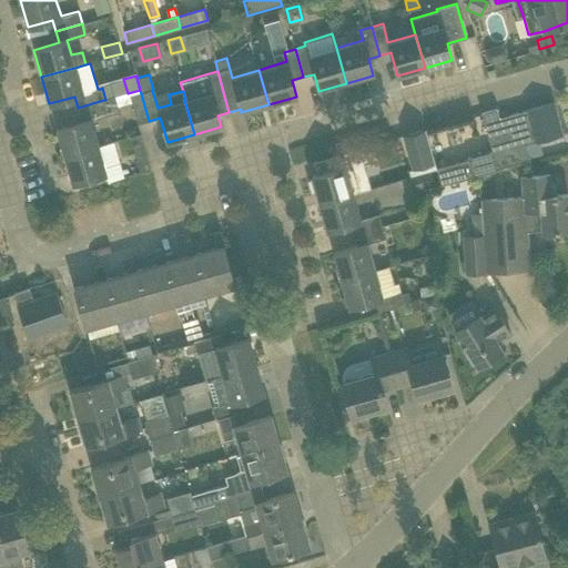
[(138,124),(149,121),(141,93),(129,97),(138,124)]
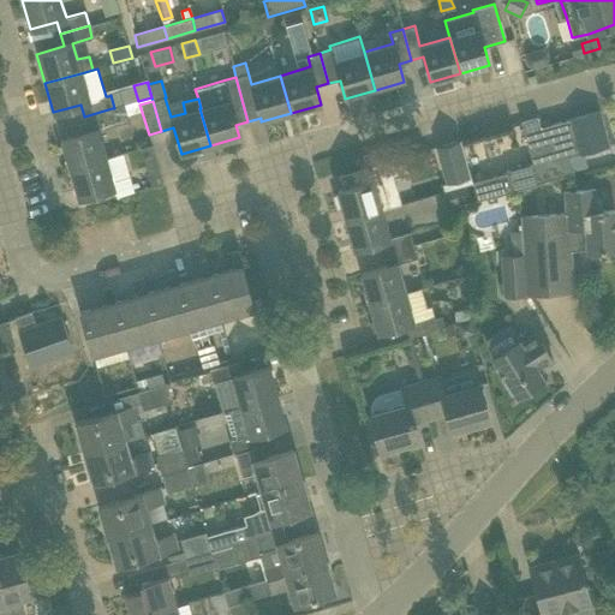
[(88,132),(61,139),(70,168),(106,159),(97,130),(123,123),(130,120),(129,117),(125,105),(121,106),(118,107),(114,108),(112,108),(84,117),(84,118),(88,132)]
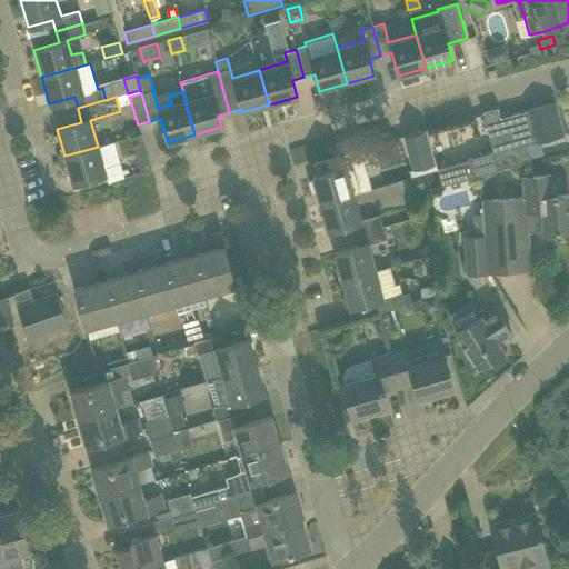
[(492,152),(470,158),(476,178),(498,172),(497,169),(530,159),(527,145),(536,142),(536,140),(540,139),(561,133),(552,102),(501,117),(500,118),(497,108),(495,108),(493,108),(481,112),(489,140),(492,152)]
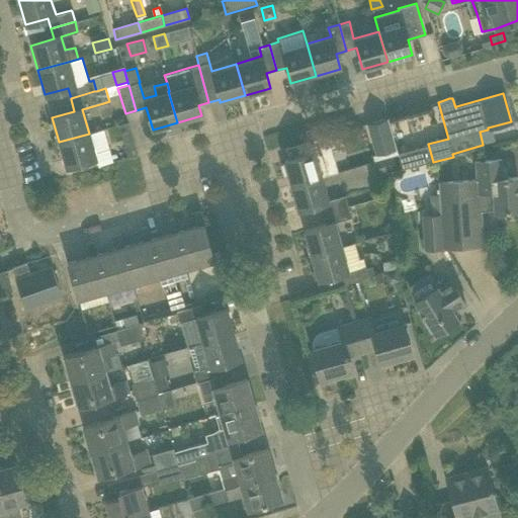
[(386,117),(367,122),(375,154),(396,148),(395,143),(387,117),(386,117)]
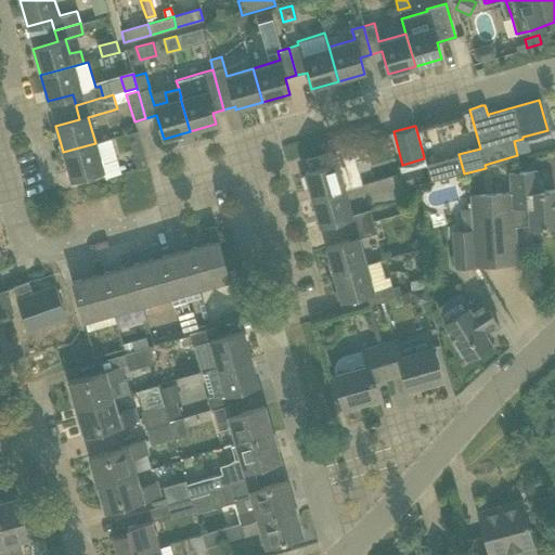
[(126,133),(137,168),(146,166),(137,130),(126,133)]
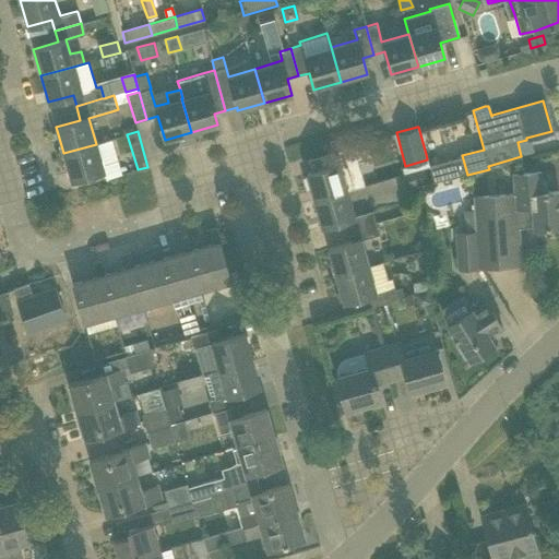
[(106,179),(120,175),(110,140),(96,144),(63,153),(70,180),(103,170),(106,179)]
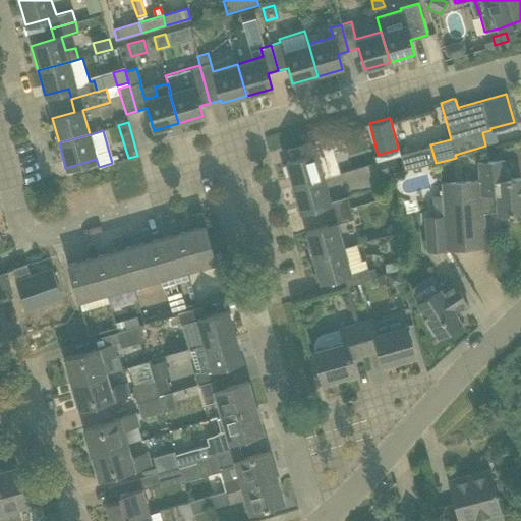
[(286,165),(284,167),(286,175),(289,176),(291,186),(322,177),(339,172),(333,150),(347,146),(343,131),(340,132),(329,135),(313,140),(316,152),(285,161),(286,165)]
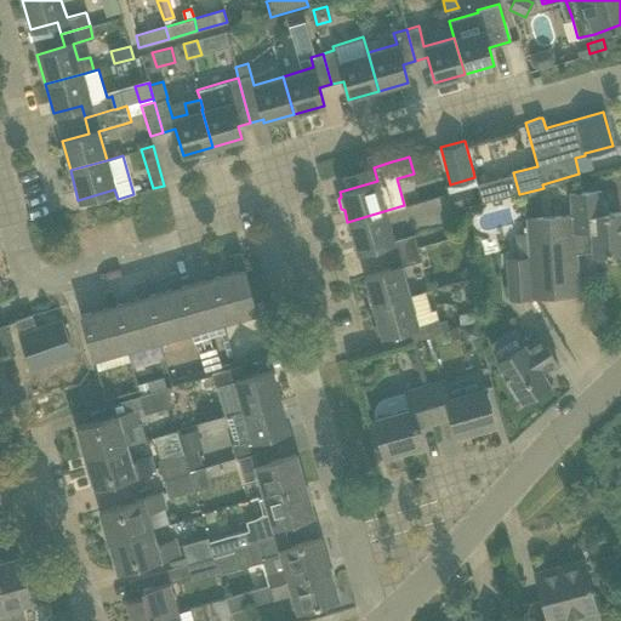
[(477,186),(483,204),(519,194),(513,172),(476,182),(477,186)]
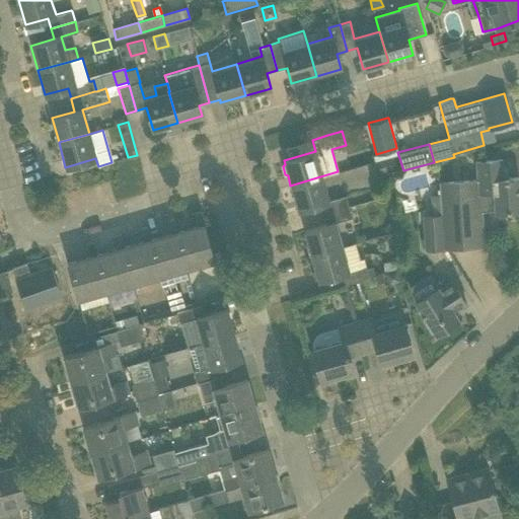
[(396,167),(393,157),(378,162),(381,172),(396,167)]
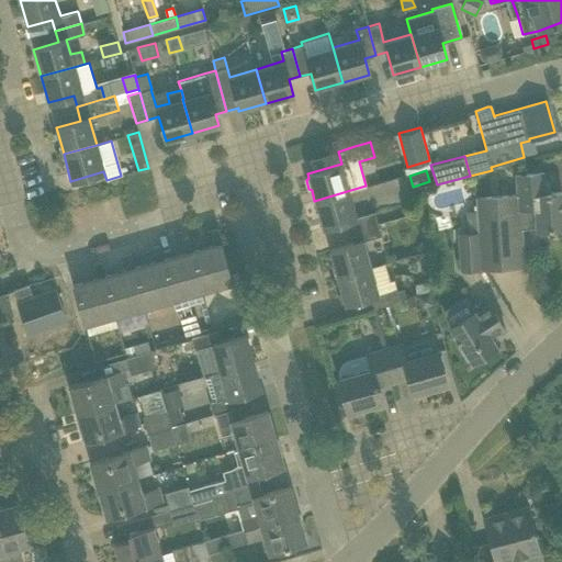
[(542,172),(525,175),(527,210),(535,210),(536,227),(537,229),(561,227),(561,203),(561,192),(549,193),(549,184),(543,180),(542,172)]
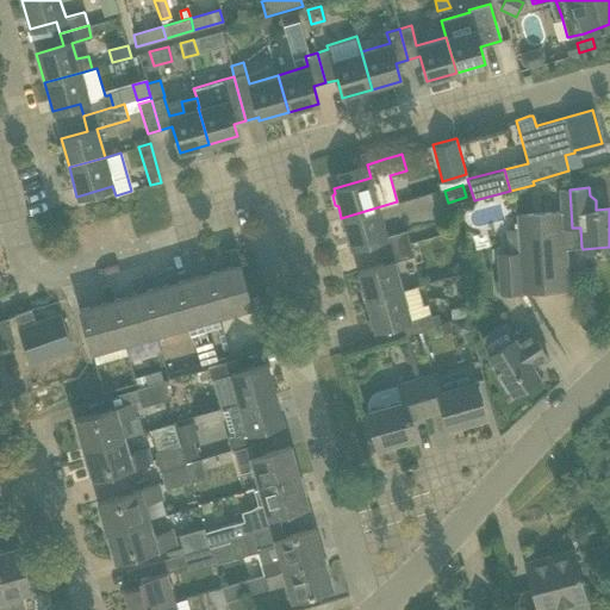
[(423,199),(405,200),(406,221),(434,219),(434,210),(423,210),(423,199)]
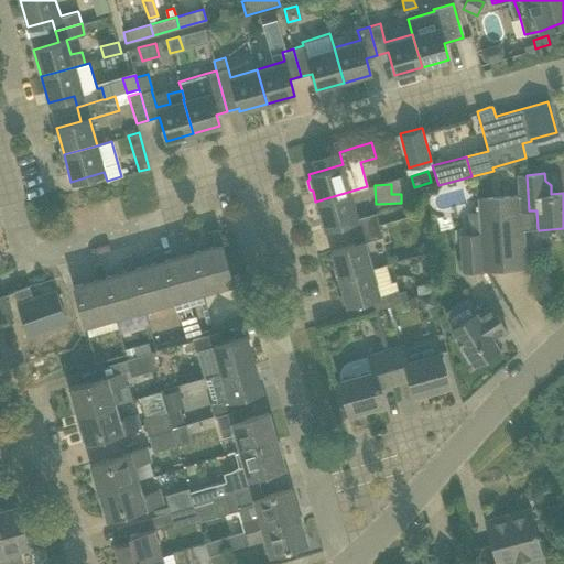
[(348,192),(315,202),(323,228),(348,221),(351,232),(378,225),(375,214),(356,219),(348,192)]
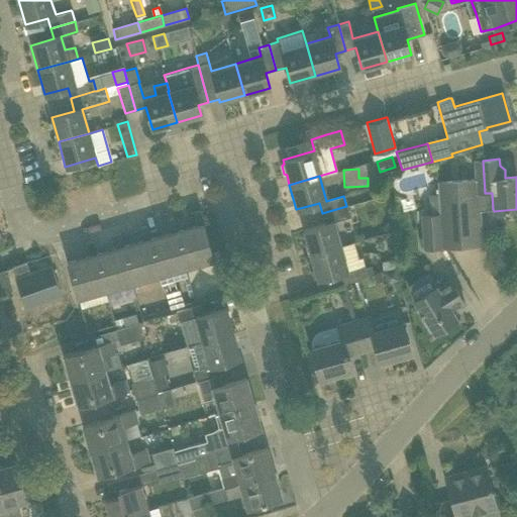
[(474,179),(438,181),(439,194),(439,200),(442,246),(480,244),(477,211),(475,179),(474,179)]
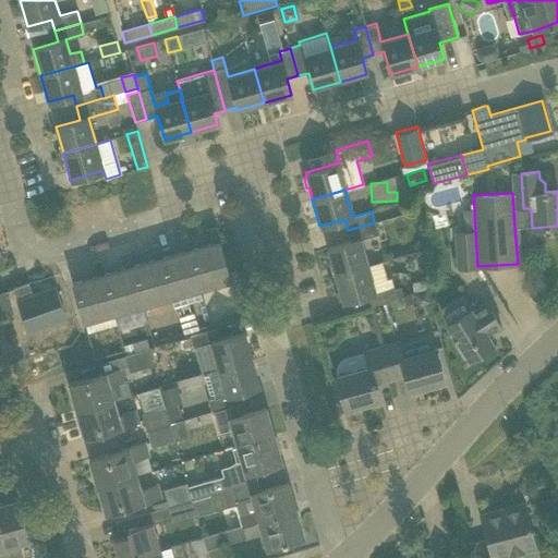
[(463,216),(463,231),(455,231),(456,246),(457,268),(477,266),(474,216),(474,209),(462,209),(463,216)]
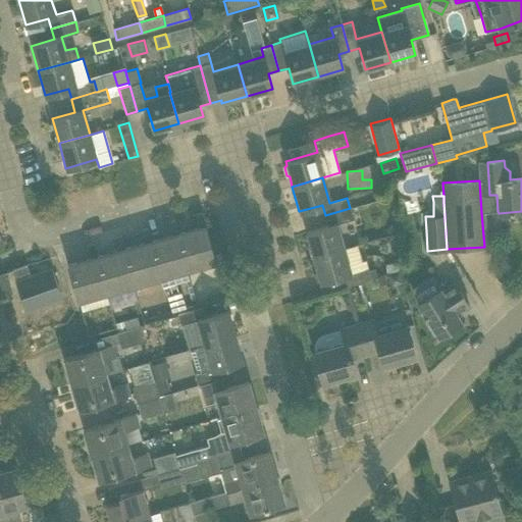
[(305,232),(312,257),(343,249),(335,222),(352,218),(350,208),(325,215),(328,225),(305,232)]
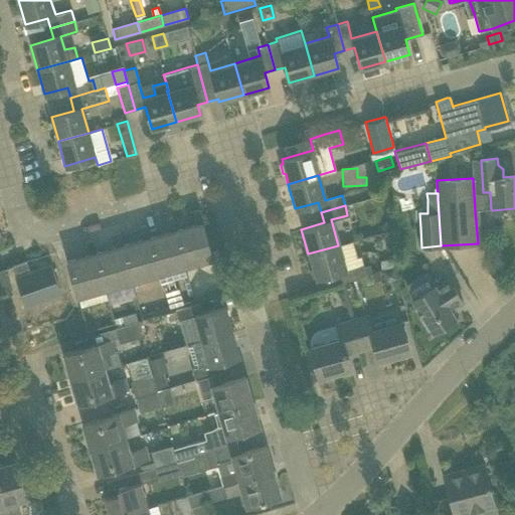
[(185,266),(193,264),(212,259),(198,209),(191,211),(194,223),(175,228),(185,266)]
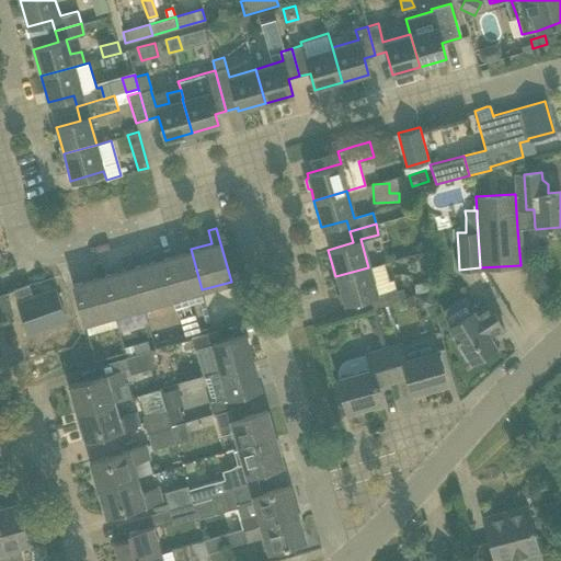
[(172,298),(202,289),(191,249),(186,236),(179,238),(183,251),(161,258),(172,298)]
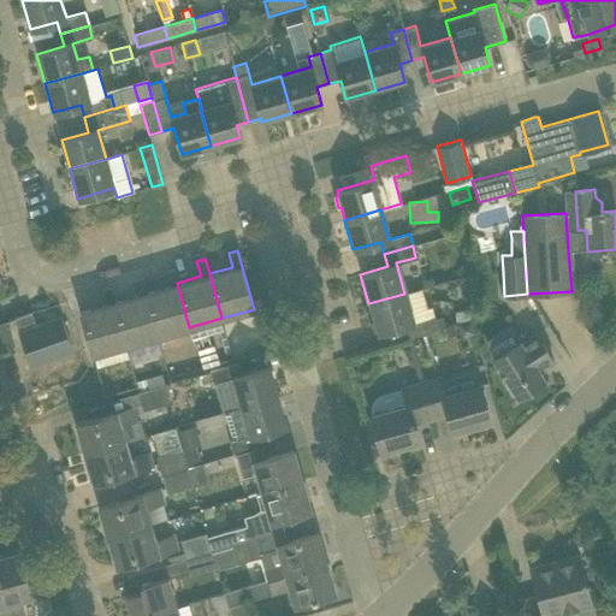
[(143,292),(157,337),(189,327),(177,283),(172,268),(164,271),(169,285),(143,292)]
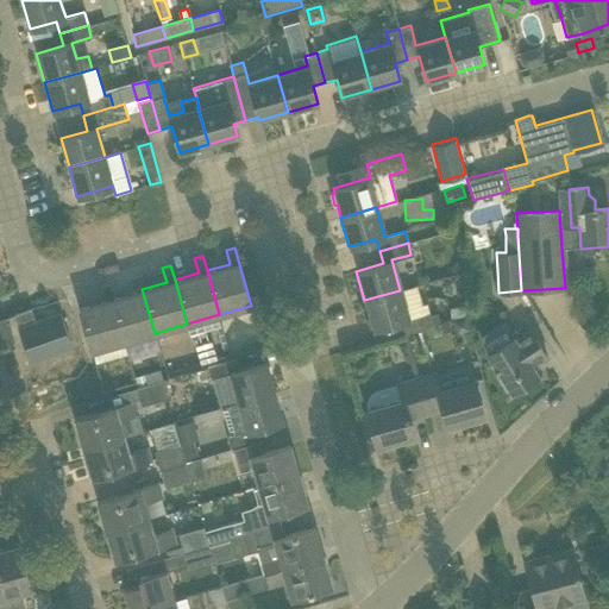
[(155,333),(142,289),(138,275),(131,276),(135,292),(112,297),(125,341),(155,333)]
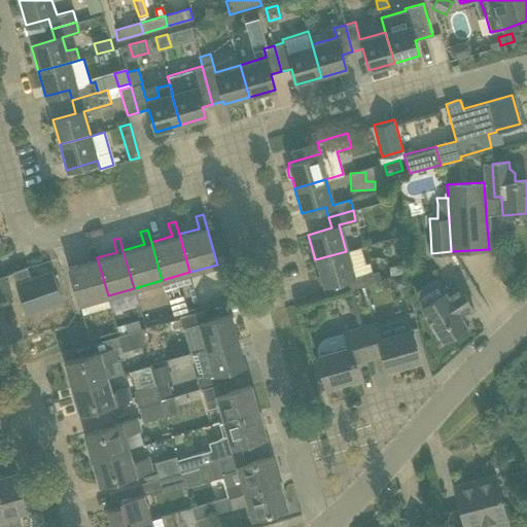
[(68,266),(74,286),(79,305),(108,295),(97,257),(94,245),(85,247),(90,260),(68,266)]
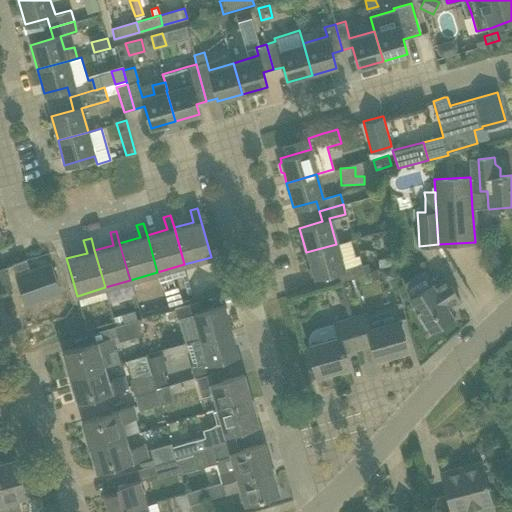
[(336,244),(306,252),(313,277),(335,270),(338,281),(364,273),(361,262),(343,267),(336,244)]
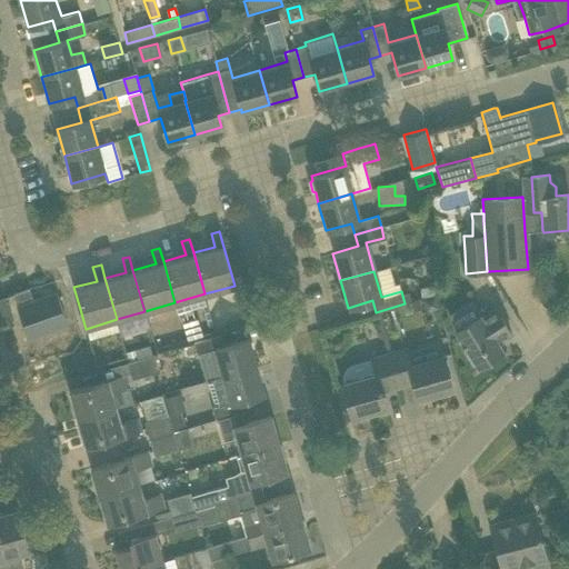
[(427,288),(422,288),(423,299),(436,295),(436,287),(427,288)]
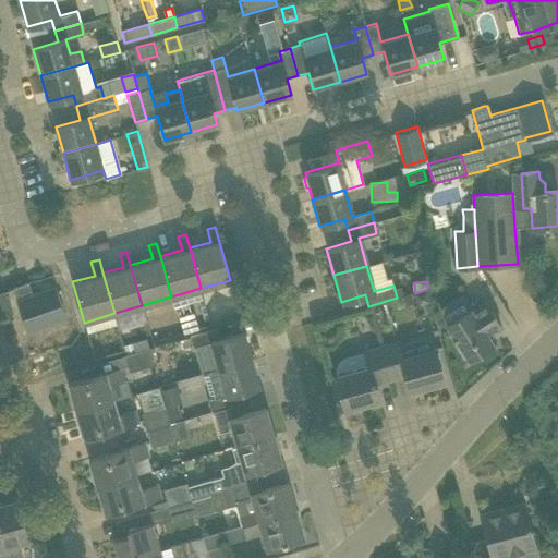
[(64,318),(61,308),(53,289),(32,296),(26,283),(12,289),(26,331),(64,318)]
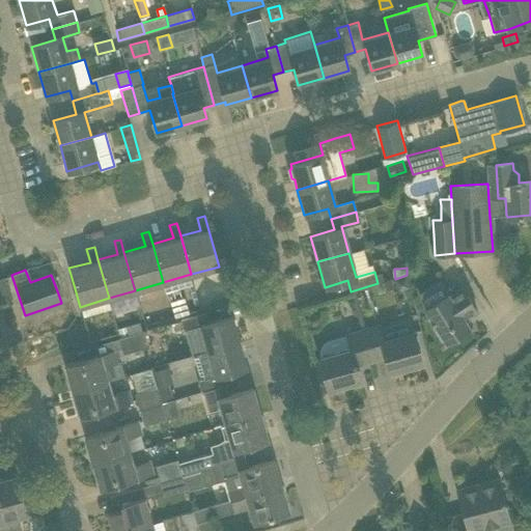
[(394,280),(397,292),(409,289),(406,277),(394,280)]
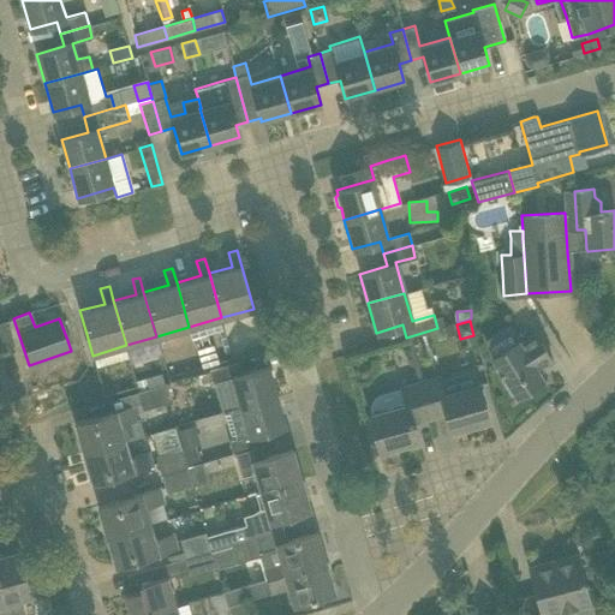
[(0,322),(0,351),(12,347),(4,322),(0,322)]
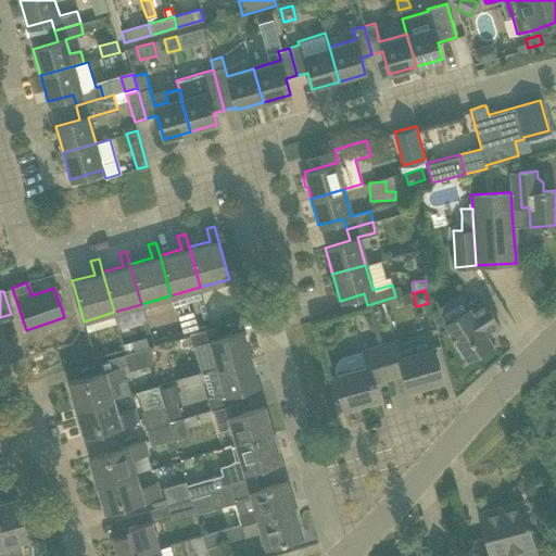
[(444,324),(467,358),(491,343),(485,335),(498,327),(482,301),(469,310),(468,308),(444,324)]
